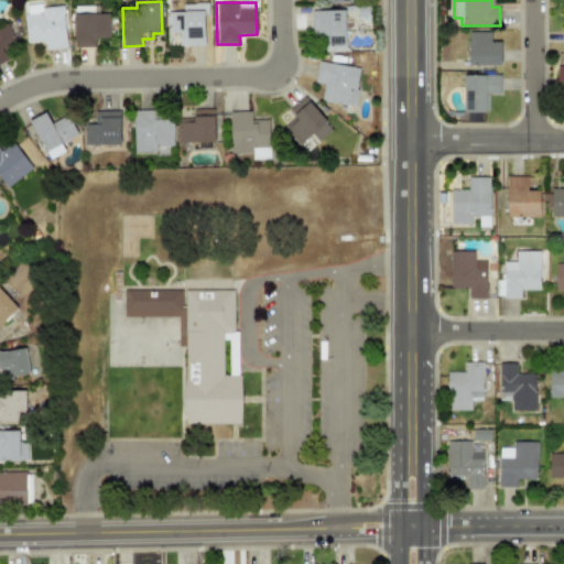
[(180,45),(205,45),(205,3),(183,3),(183,12),(167,12),(167,33),(180,32),(180,45)]
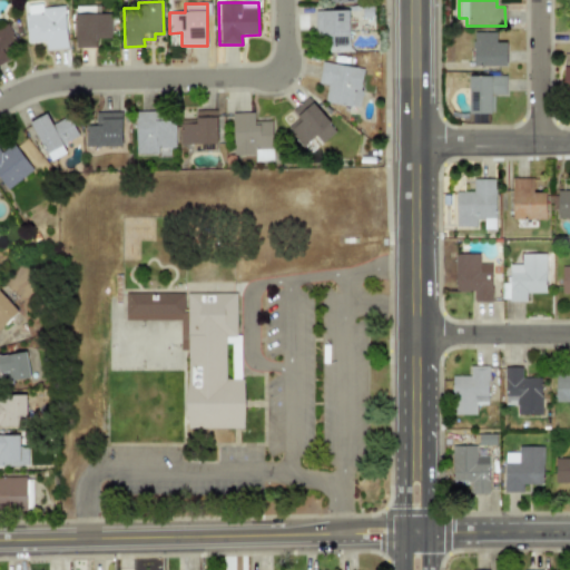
[(65,6),(42,7),(42,13),(26,15),(28,42),(46,41),(46,49),(67,48),(65,6)]
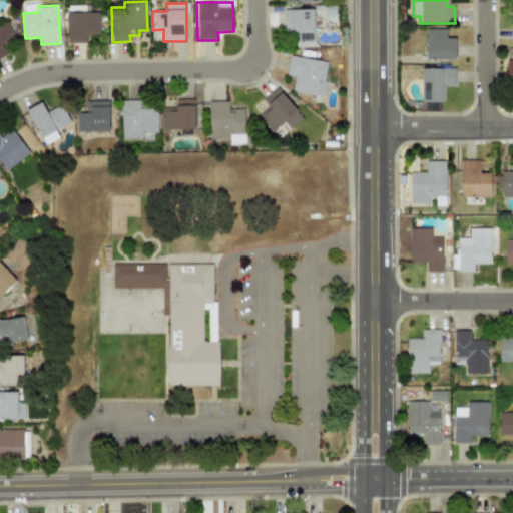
[(314,9),(283,10),(284,32),(296,32),(296,47),(315,46),(314,9)]
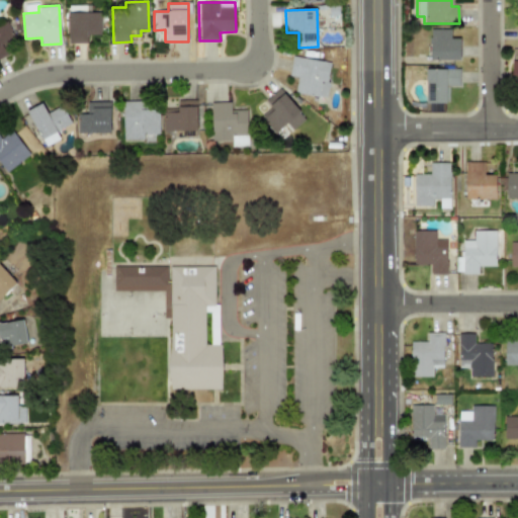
[(68,42),(87,44),(88,32),(101,33),(102,13),(69,12),(68,42)]
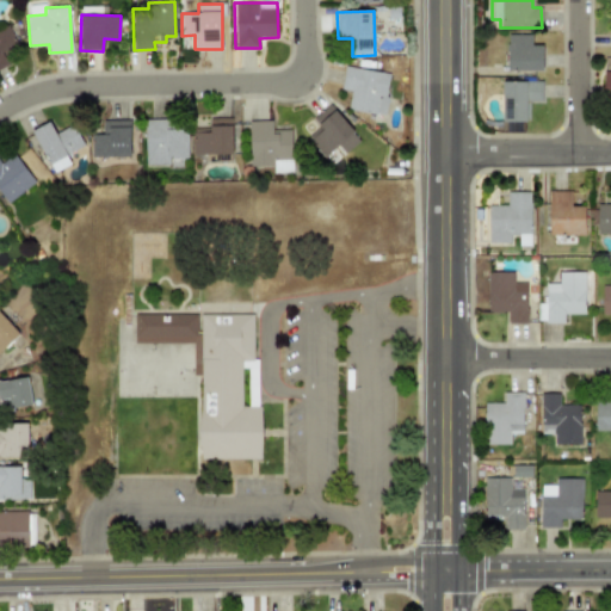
[(0,68),(8,65),(1,51),(17,43),(8,25),(0,29),(0,68)]
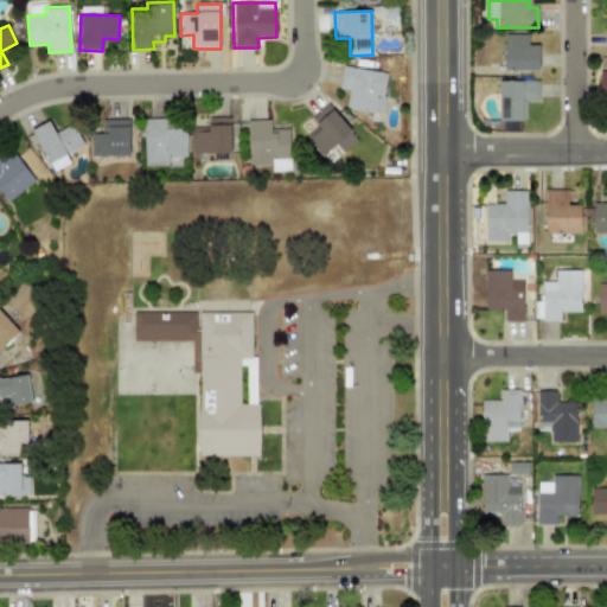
[(528,33),(504,34),(504,70),(538,70),(538,45),(528,45),(528,33)]
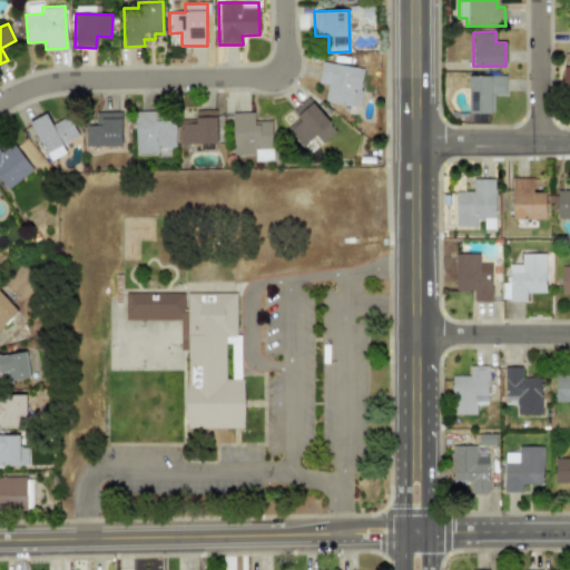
[(359,106),(363,67),(321,62),(320,84),(326,85),(325,102),(359,106)]
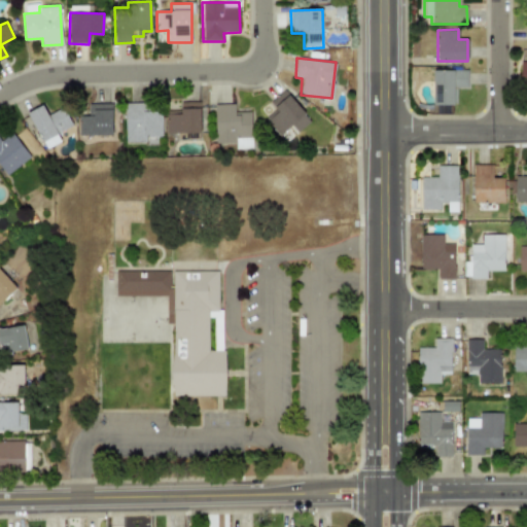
[(433,104),(453,105),(454,86),(466,88),(466,70),(434,69),(433,104)]
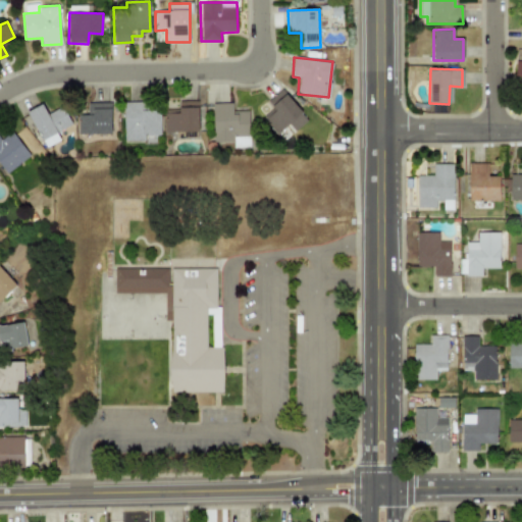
[(273,108),(262,118),(276,135),(286,125),(293,133),(308,119),(281,89),(267,102),(273,108)]
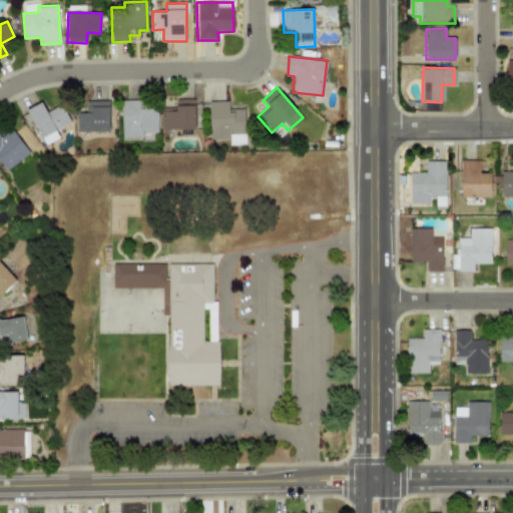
[(194,98),(175,99),(176,107),(162,107),(162,130),(195,129),(194,98)]
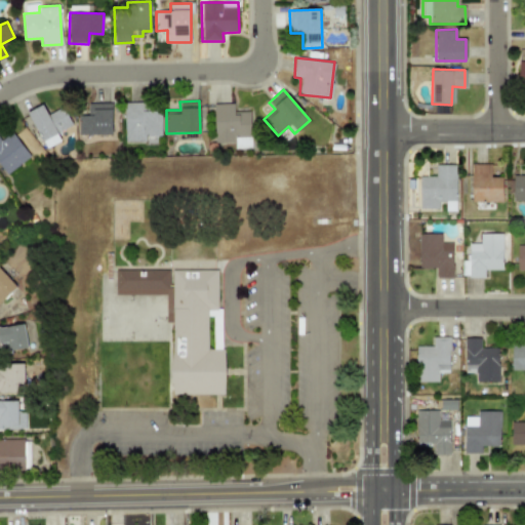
[(162,135),(161,110),(145,111),(145,102),(124,103),(125,142),(147,142),(146,135),(162,135)]
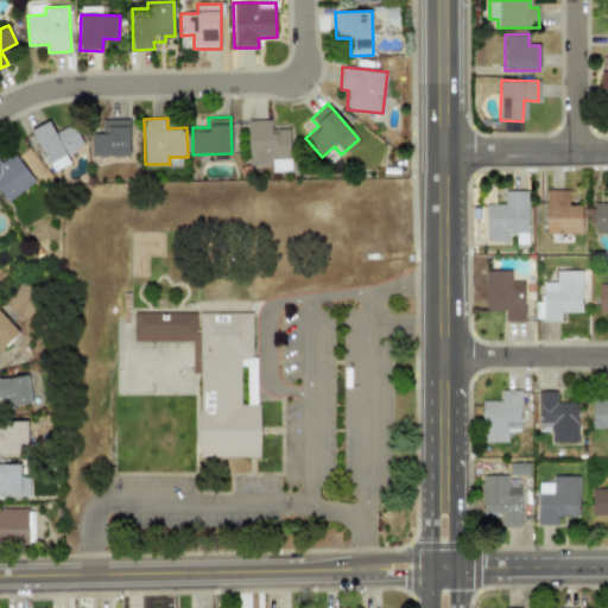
[(131,120),(103,120),(103,134),(92,134),(92,157),(131,156),(131,120)]
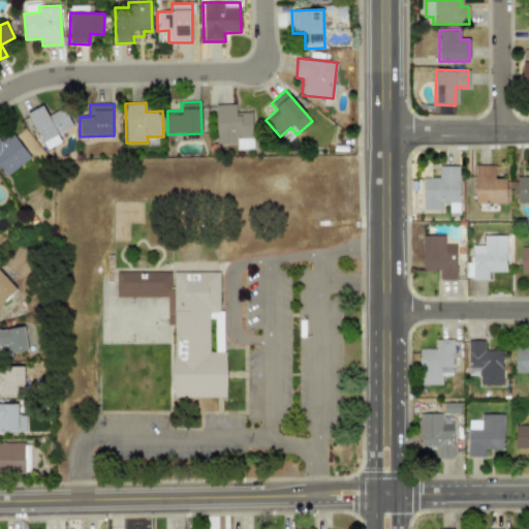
[(251,113),(236,113),(236,104),(215,104),(216,145),(251,144),(251,113)]
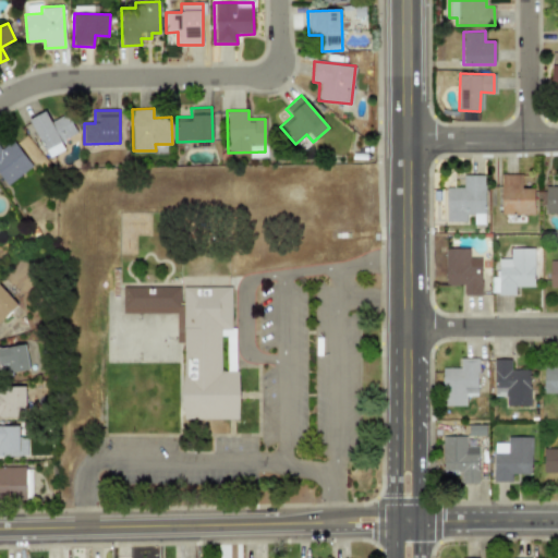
[(31,119),(48,158),(64,150),(61,141),(76,134),(68,113),(50,122),(46,111),(31,119)]
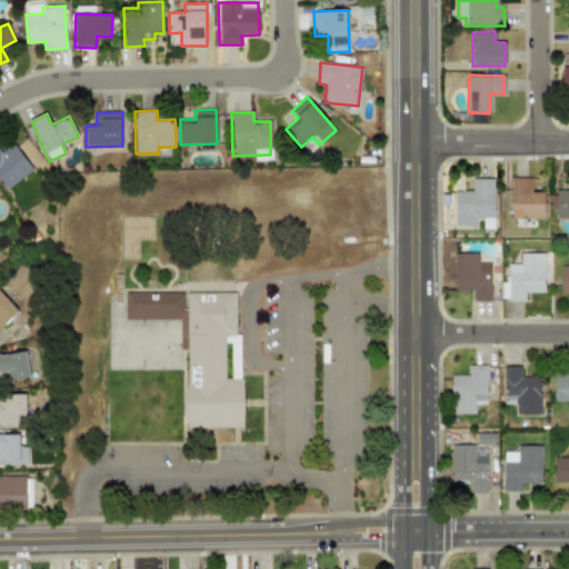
[(0,150),(0,179),(8,189),(32,169),(12,143),(1,152),(0,150)]
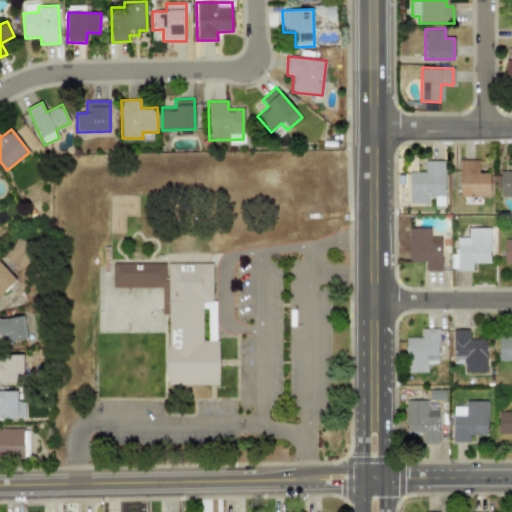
[(445,160),(425,160),(424,172),(409,172),(408,203),(427,204),(427,197),(434,197),(434,205),(444,206),(445,160)]
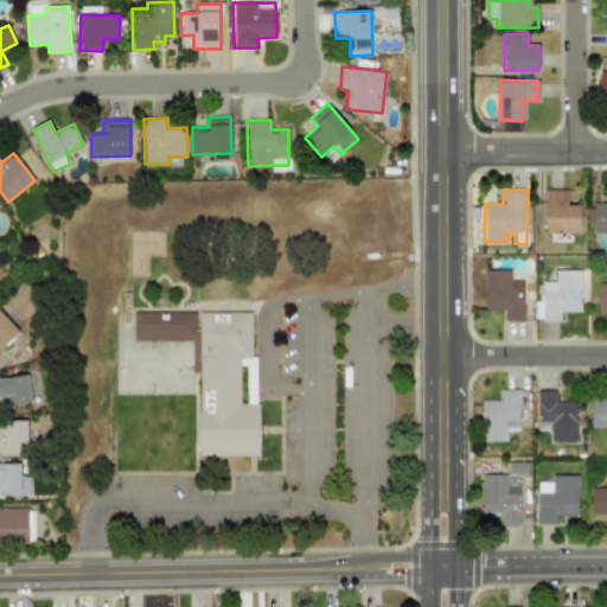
[(580,234),(581,204),(567,204),(567,191),(545,191),(544,232),(580,234)]
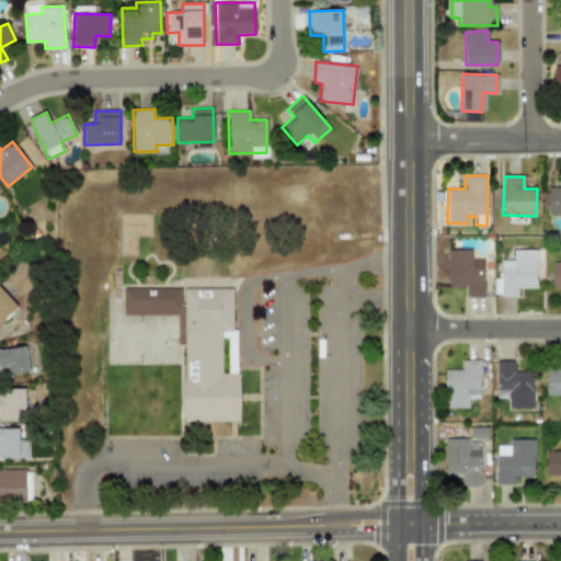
[(560,186),(548,186),(548,215),(560,215),(560,186)]
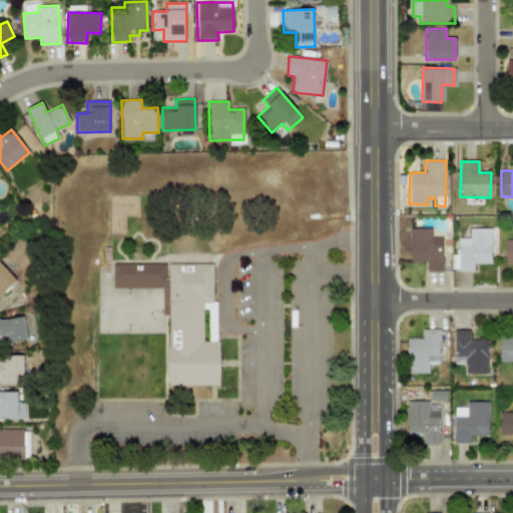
[(442,236),(431,237),(431,227),(408,228),(409,262),(426,262),(426,272),(442,271),(442,236)]
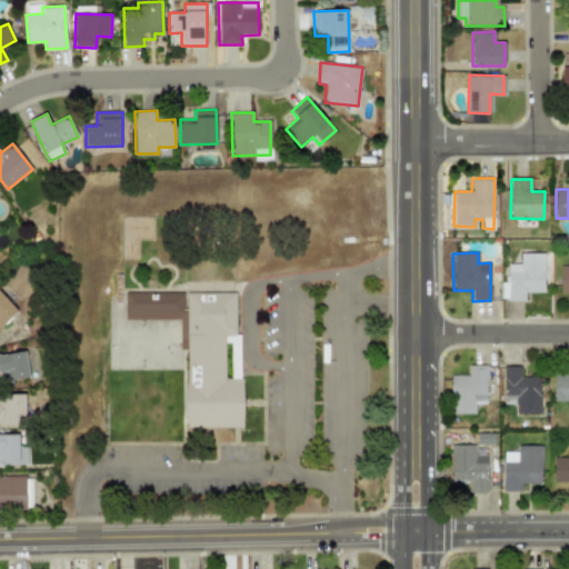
[(525,300),(525,292),(545,292),(543,253),(519,253),(519,263),(507,263),(508,281),(500,281),(500,300),(525,300)]
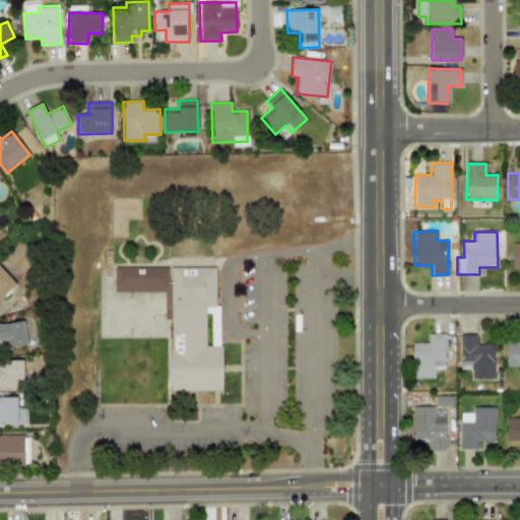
[(169,291),(169,267),(115,267),(115,293),(169,291)]
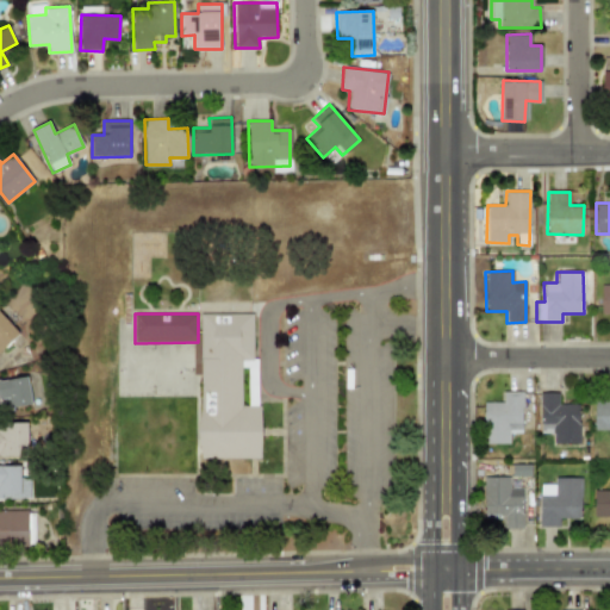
[(254,313),(200,313),(200,362),(193,362),(193,374),(201,374),(200,458),(261,459),(262,405),(242,405),(242,359),(253,359),(254,313)]
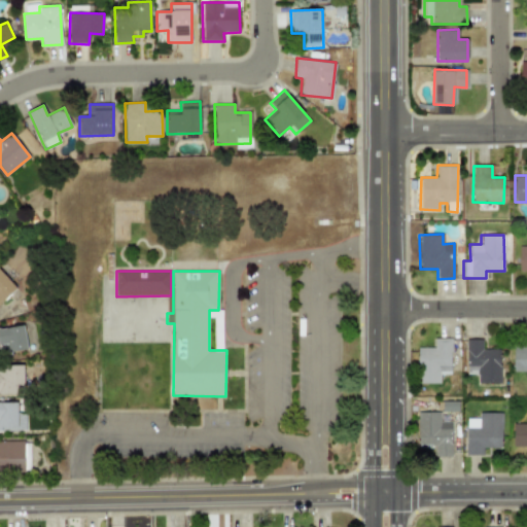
[(0,303),(16,288),(0,272),(0,303)]
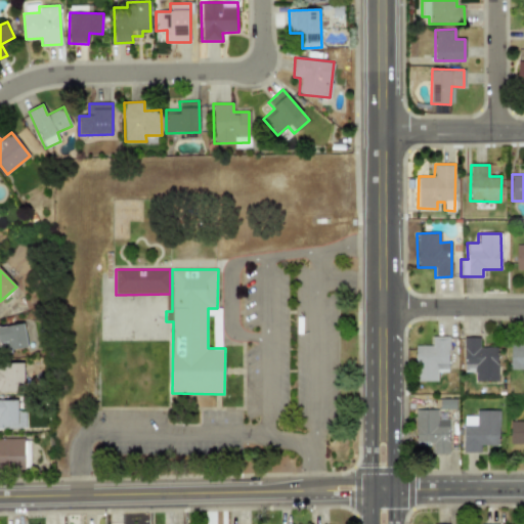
[(0,350),(27,348),(25,323),(0,325),(0,350)]
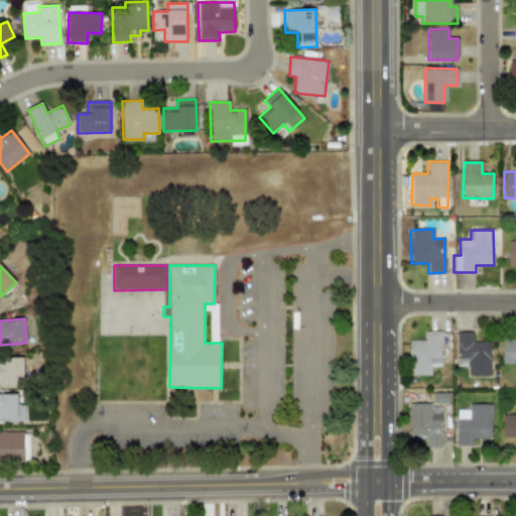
[(409,340),(409,375),(430,375),(430,366),(441,366),(441,331),(425,332),(425,340),(409,340)]
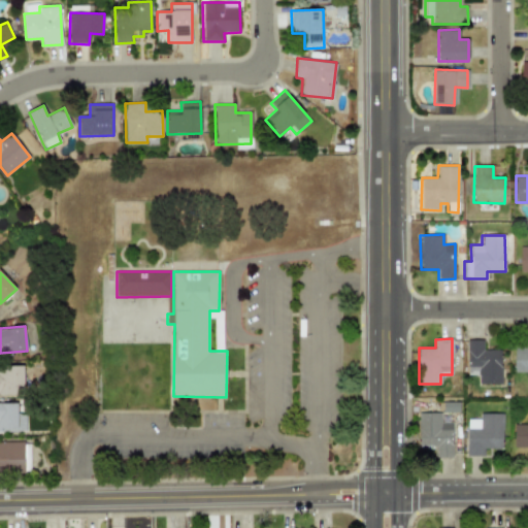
[(501,350),(484,350),(484,339),(467,339),(467,374),(479,374),(480,384),(501,384),(501,350)]
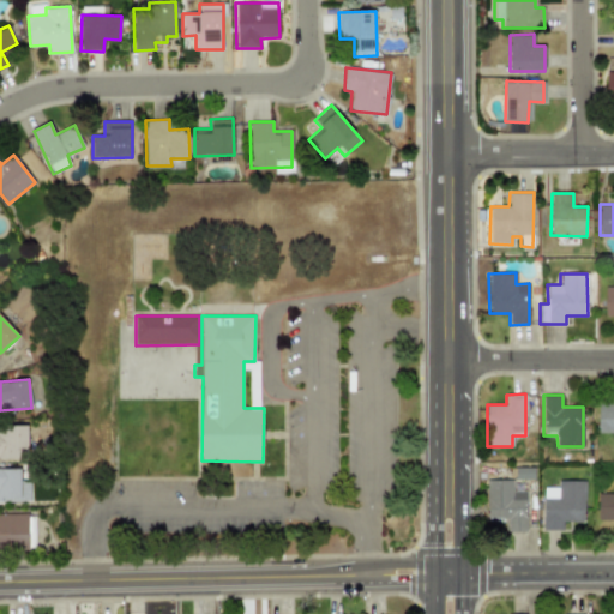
[(613,404),(597,404),(597,432),(613,432),(613,404)]
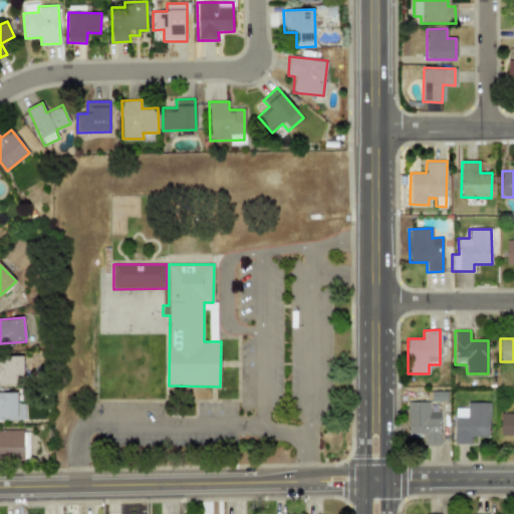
[(23,355),(0,355),(0,382),(23,382),(23,355)]
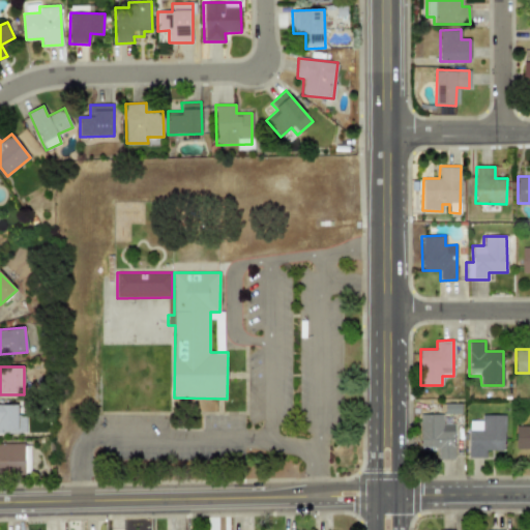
[(0,430),(18,430),(18,405),(0,405),(0,430)]
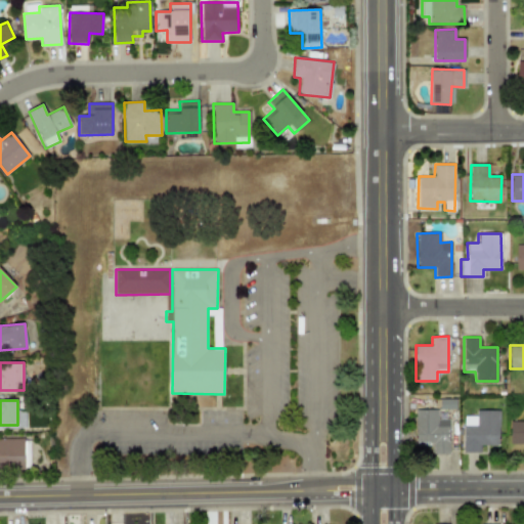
[(448,419),(437,419),(437,409),(415,409),(416,443),(433,442),(433,453),(448,453),(448,419)]
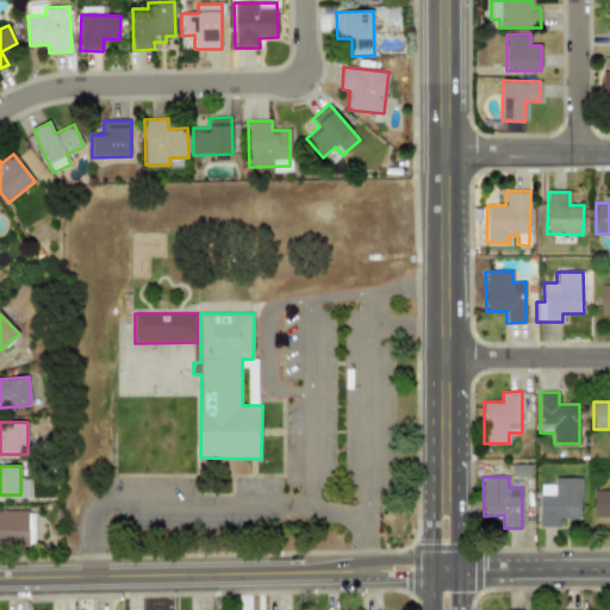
[(580,477),(554,478),(554,495),(539,495),(540,527),(559,527),(559,518),(580,518),(580,477)]
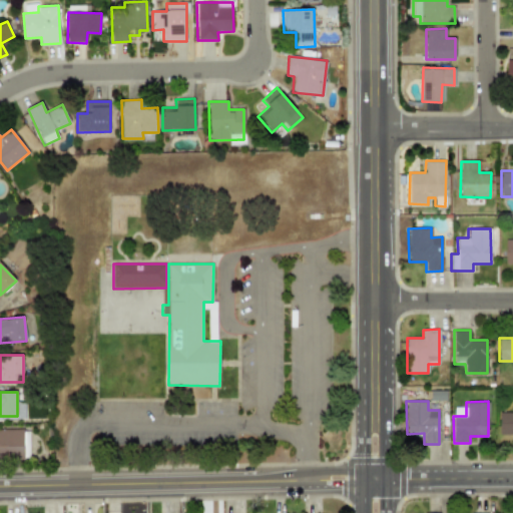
[(512,412),(499,413),(499,434),(512,434),(512,412)]
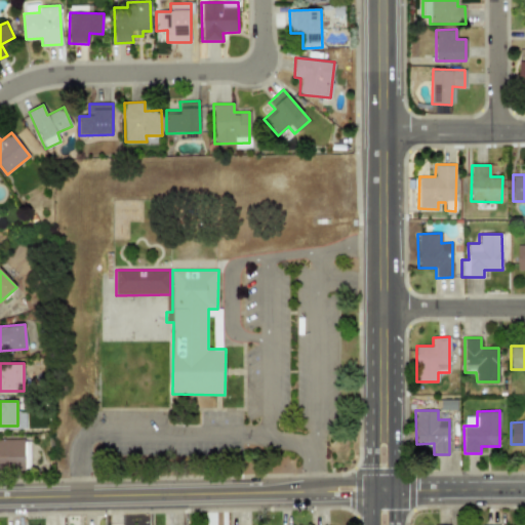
[(0,467),(30,466),(29,439),(0,439),(0,467)]
